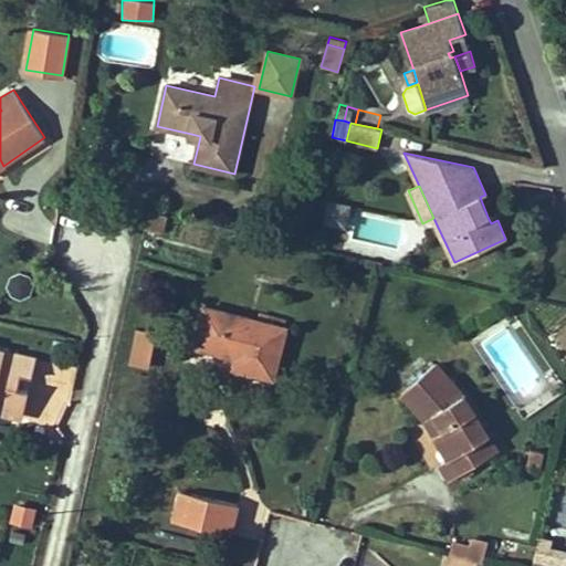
[(346,228),(350,206),(328,201),(324,222),(346,228)]
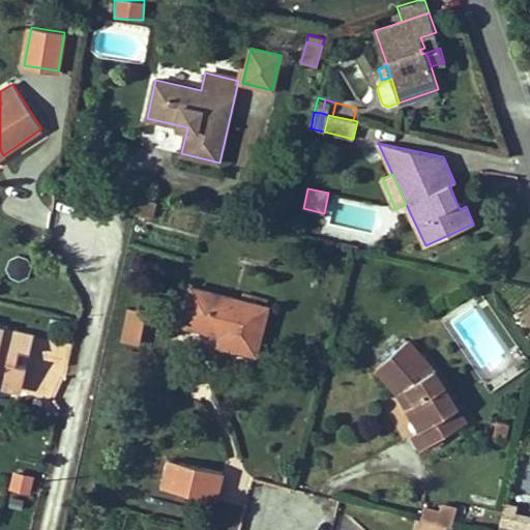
[(466,206),(463,200),(457,203),(460,209),(466,206)]
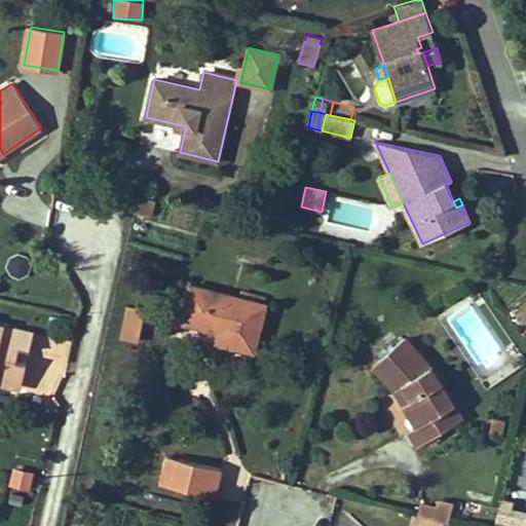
[(254,351),(266,304),(264,303),(239,297),(190,285),(181,322),(214,331),(215,326),(220,327),(219,332),(217,342),(254,351)]
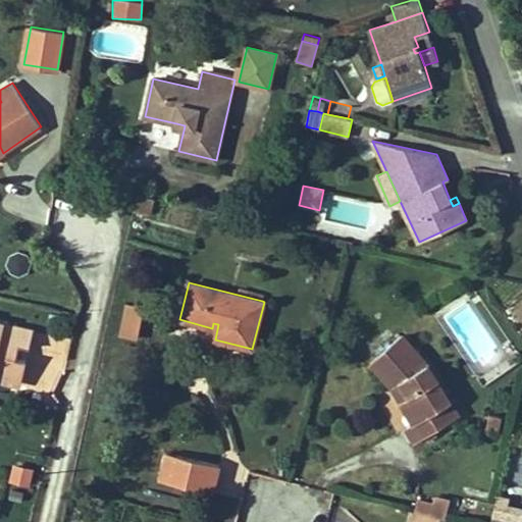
[(262,301),(263,296),(239,290),(238,295),(262,301)]
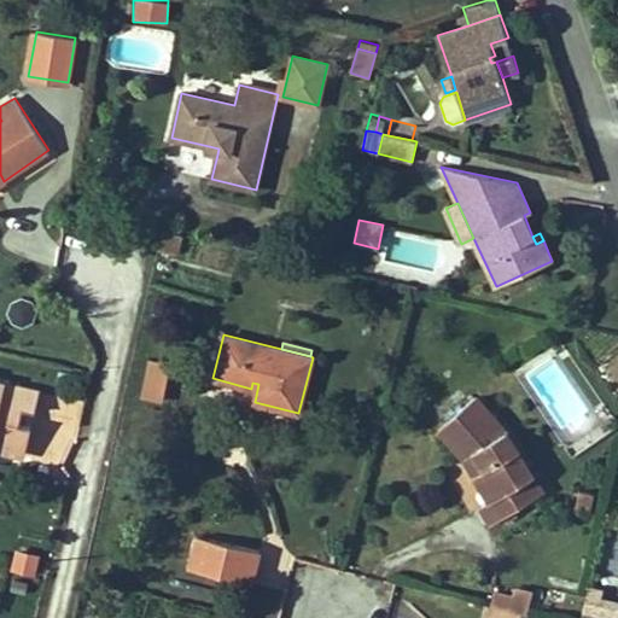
[(161,401),(169,363),(150,360),(143,396),(161,401)]
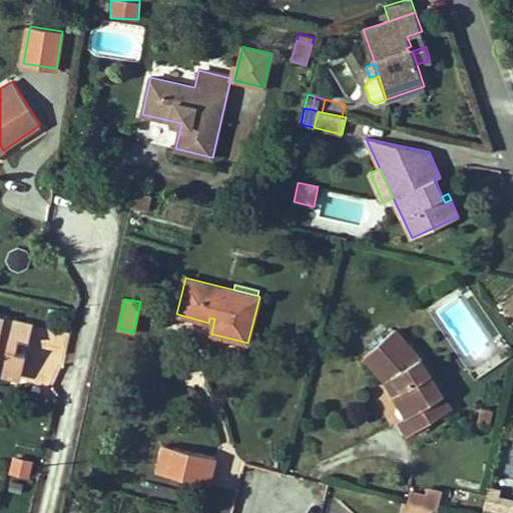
[(17,371),(21,353),(16,352),(19,340),(23,341),(27,325),(0,317),(0,373),(15,377),(17,371)]
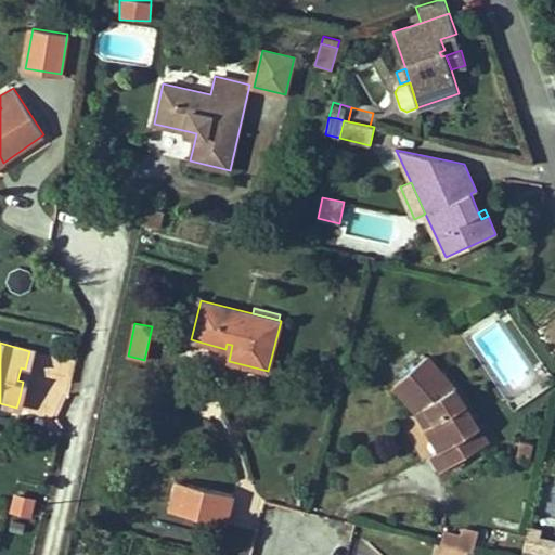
[(30,370),(35,352),(29,351),(25,369),(30,370)]
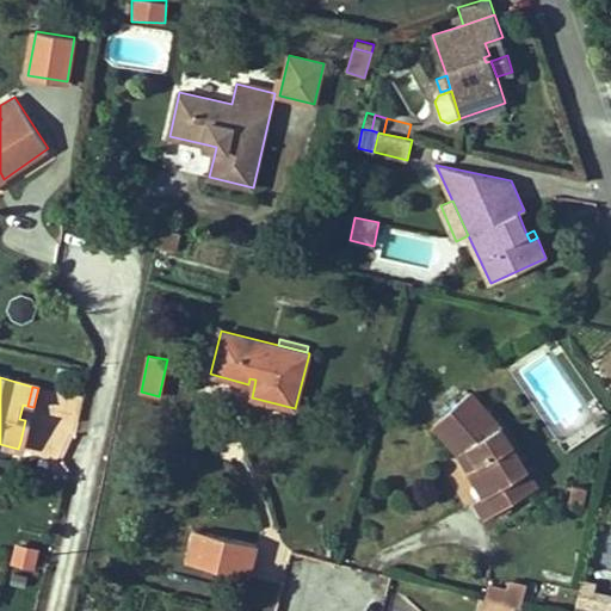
[(528,470),(501,425),(470,392),(433,424),(460,452),(464,450),(474,467),(470,469),(485,494),(475,500),(486,518),(522,497),(511,480),(528,470)]
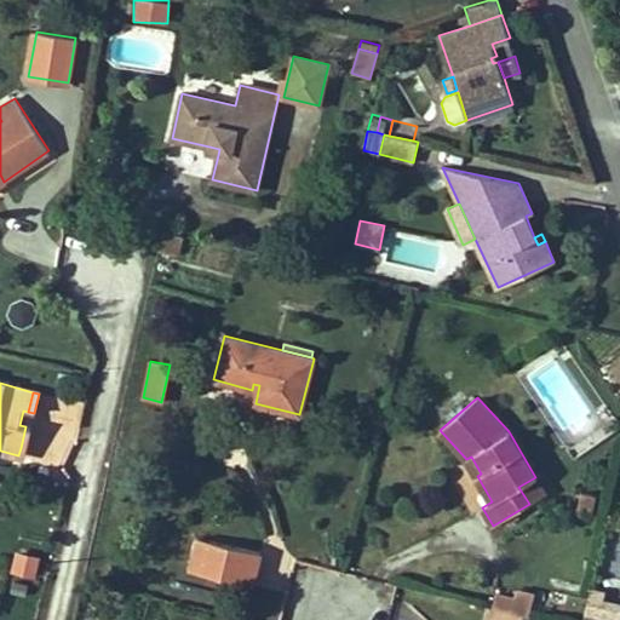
[(27,449),(30,428),(26,426),(21,448),(27,449)]
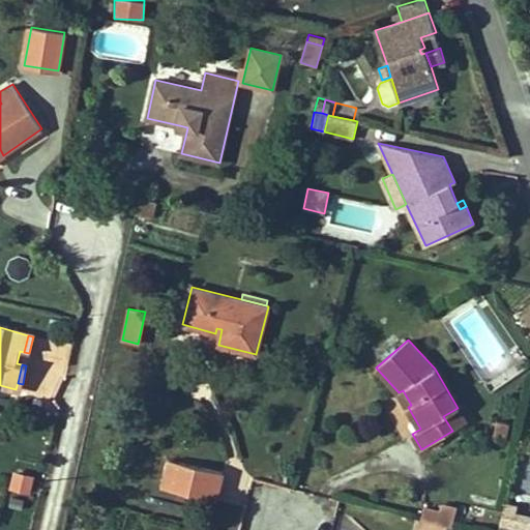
[(411,405),(403,390),(399,392),(408,407),(411,405)]
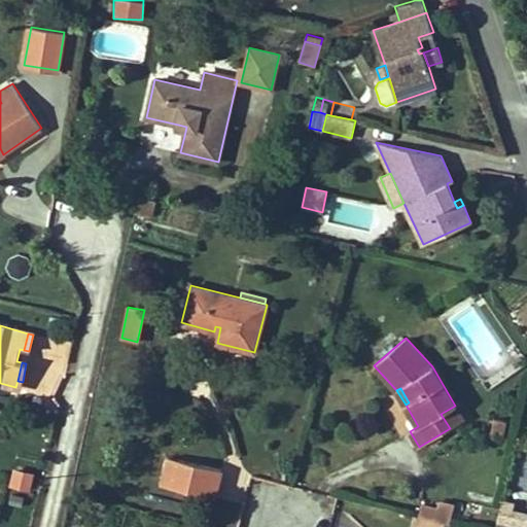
[(463,420),(455,406),(441,414),(450,428),(463,420)]
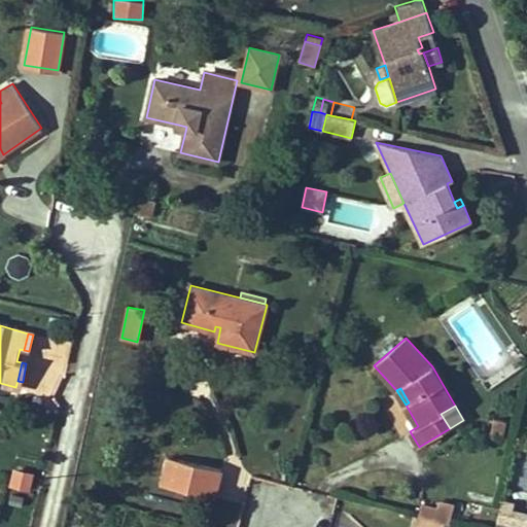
[(502,436),(505,421),(495,418),(491,433),(502,436)]
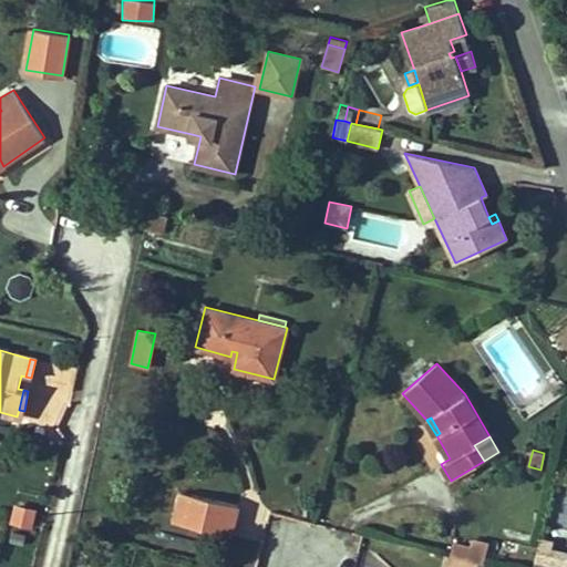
[(566,524),(566,484),(564,484),(554,521),(566,524)]
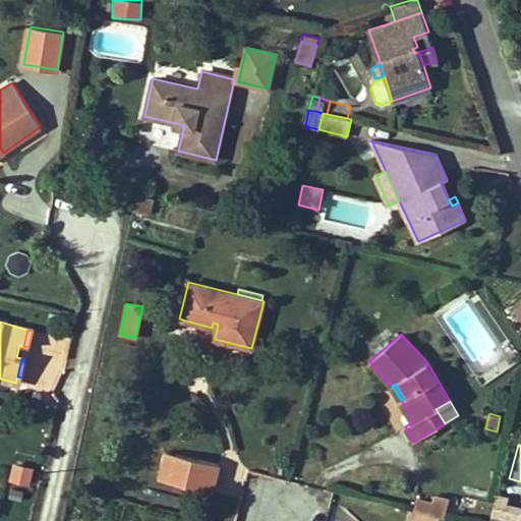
[(213,491),(219,464),(167,452),(160,478),(213,491)]
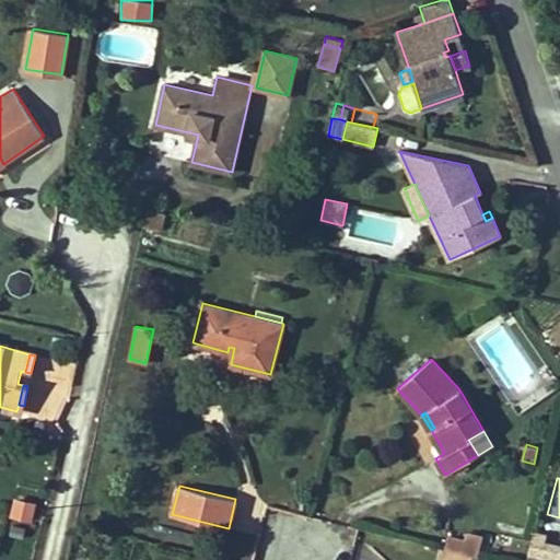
[(30,521),(33,504),(16,500),(13,516),(30,521)]
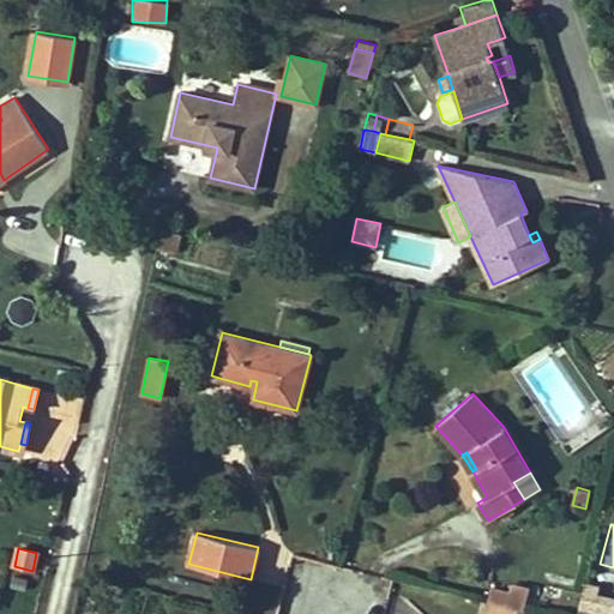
[(613,613),(613,603),(596,600),(600,587),(585,582),(579,608),(602,613),(613,613)]
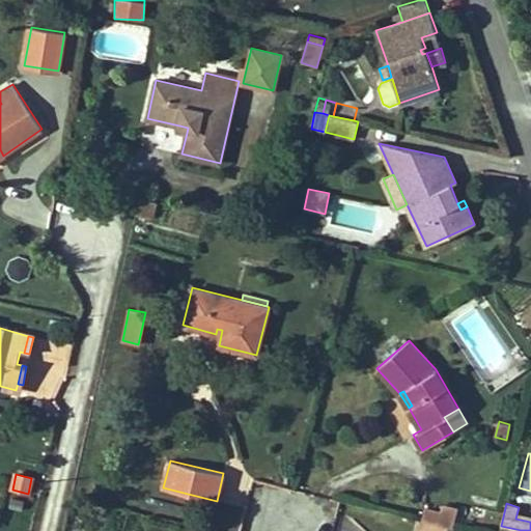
[(452,530),(458,509),(442,505),(440,512),(437,526),(448,529),(452,530)]
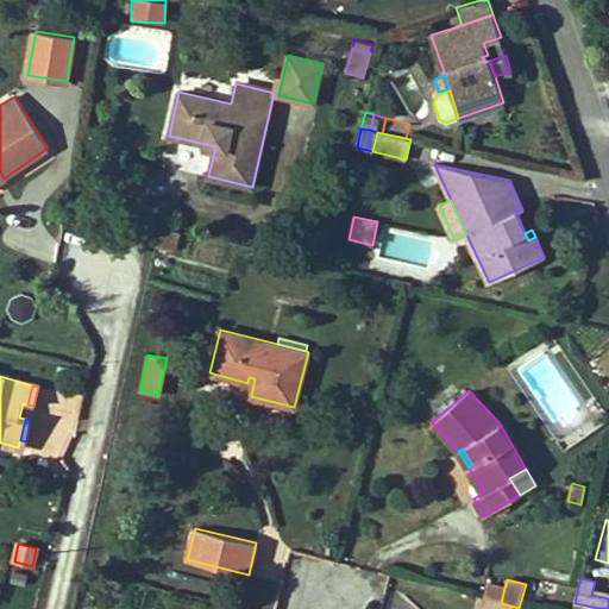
[(501,603),(504,588),(488,584),(483,598),(498,602),(501,603)]
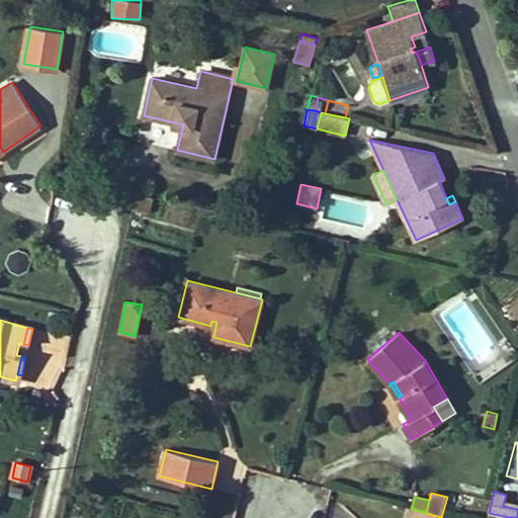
[(422,517),(424,512),(411,509),(407,508),(404,517),(422,517)]
